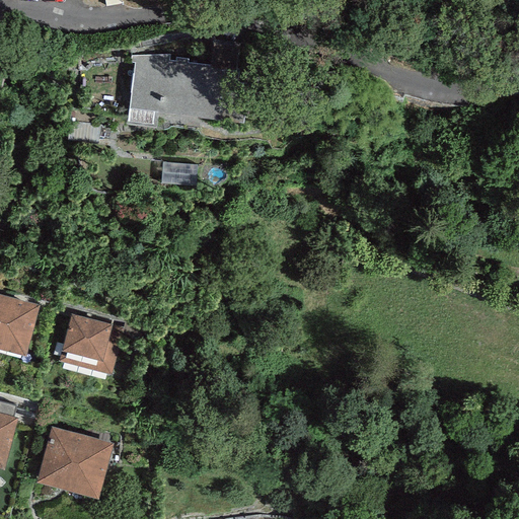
[(242,118),(249,82),(238,80),(237,66),(189,61),(189,57),(175,55),(175,59),(169,58),(169,53),(130,55),(131,60),(135,61),(126,119),(153,121),(154,109),(242,118)]
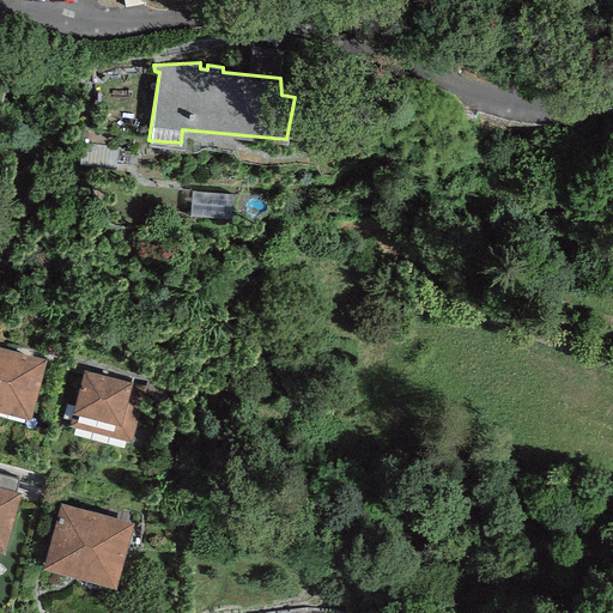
[(46,358),(0,346),(0,408),(30,417),(46,358)]
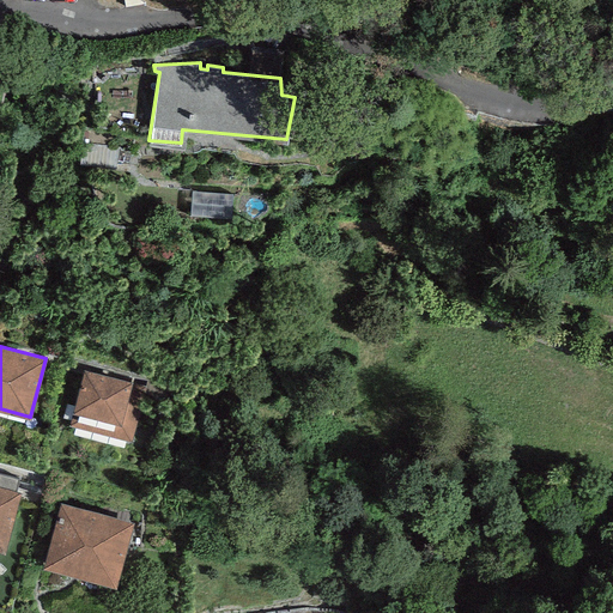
[(132,381),(83,368),(72,408),(73,410),(70,424),(131,441),(145,387),(132,383),(132,381)]
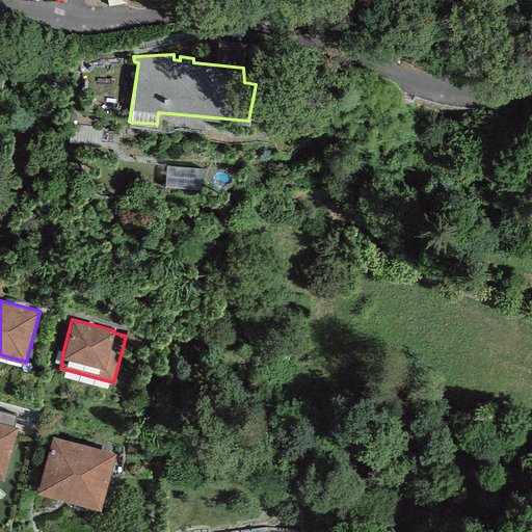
[(21,425),(0,419),(0,480),(3,482),(21,425)]
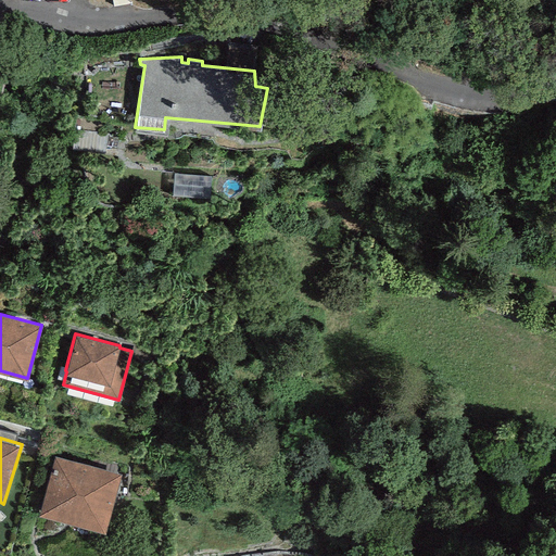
[(118,471),(53,453),(36,514),(102,532),(118,471)]
